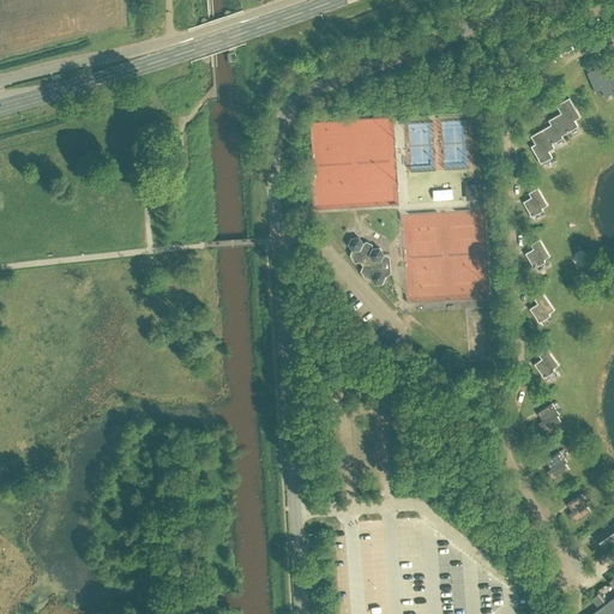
[(603,74),(600,66),(587,72),(595,92),(601,89),(603,96),(613,91),(613,70),(611,72),(603,74)]
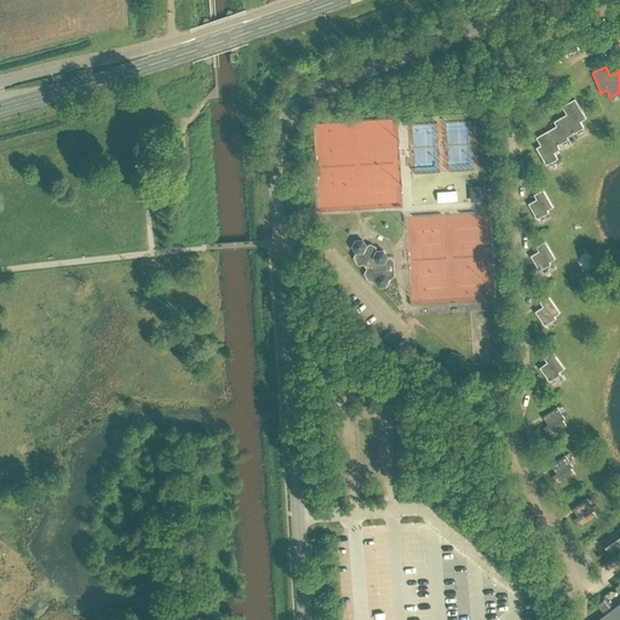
[(566,114),(575,131),(583,127),(579,120),(585,118),(574,98),(562,105),(566,113),(566,114)]
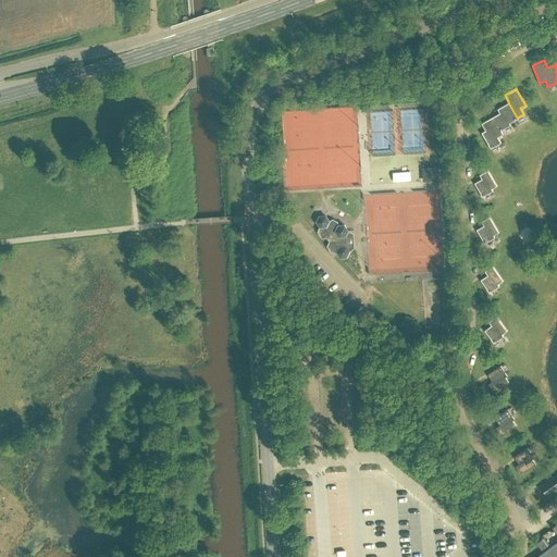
[(508,122),(517,118),(508,102),(497,108),(499,112),(492,116),(500,130),(509,124),(508,122)]
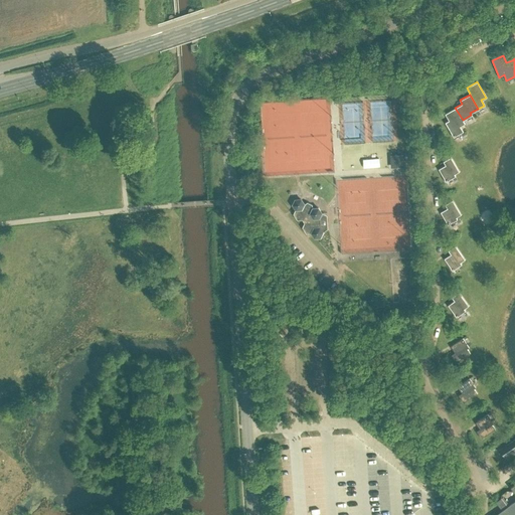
[(463,120),(455,108),(445,114),(449,120),(445,122),(452,134),(453,137),(463,131),(460,126),(464,123),(463,120)]
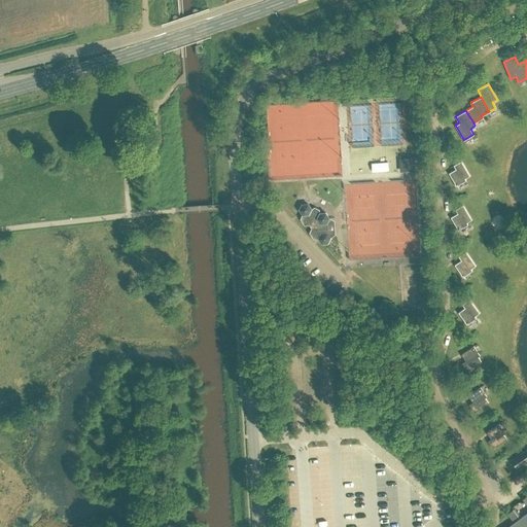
[(413,157),(402,159),(403,171),(414,170),(413,157)]
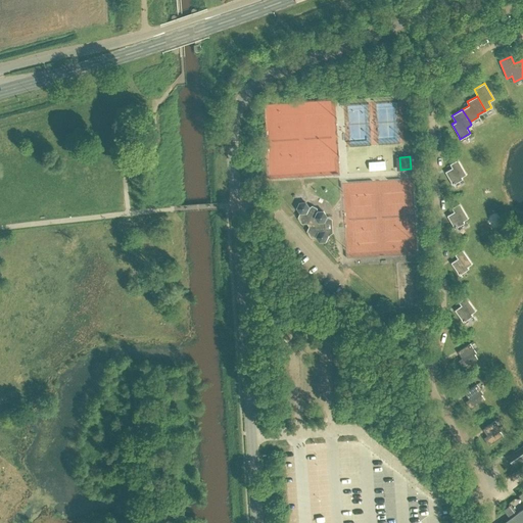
[(449,163),(452,168),(445,172),(453,184),(462,179),(461,177),(466,174),(458,159),(449,163)]
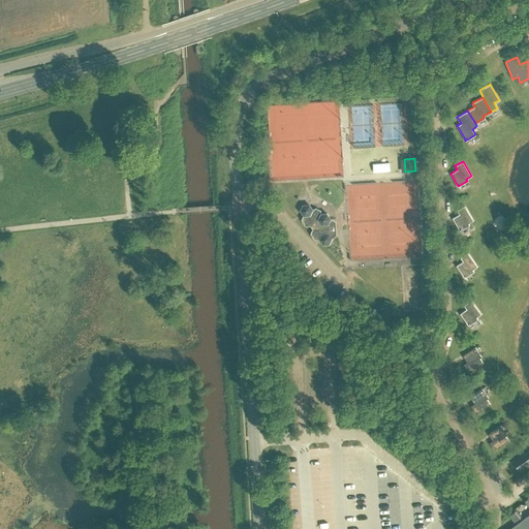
[(321,242),(322,244),(329,244),(331,239),(337,236),(336,221),(330,218),(331,218),(327,213),(320,213),(320,210),(315,207),(312,209),(309,204),(303,204),(300,210),(303,215),(302,219),(306,225),(311,225),(313,228),(311,232),(315,239),(316,239),(319,239),(321,242)]
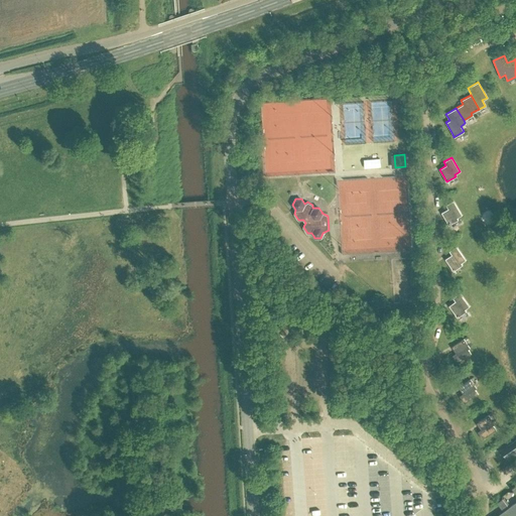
[(445,205),(447,209),(441,213),(446,222),(446,223),(448,225),(458,219),(457,218),(462,215),(453,201),(445,205)]
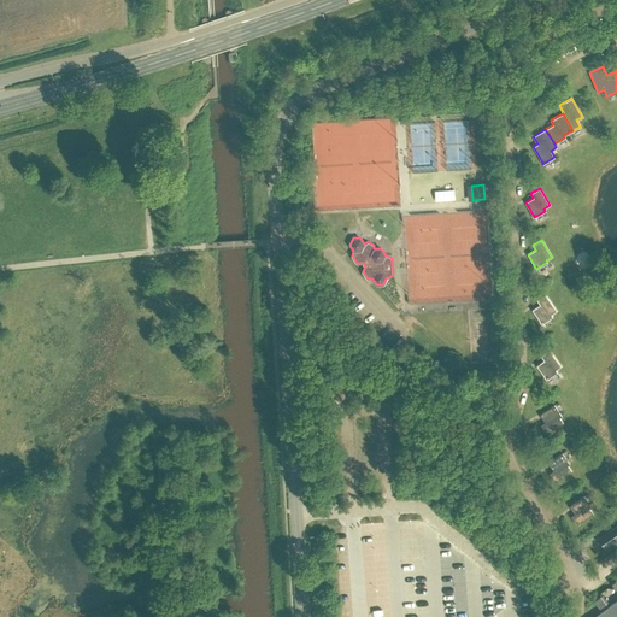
[(540,321),(540,322),(541,324),(552,316),(551,315),(556,310),(545,294),(536,300),(540,304),(532,310),(540,321)]
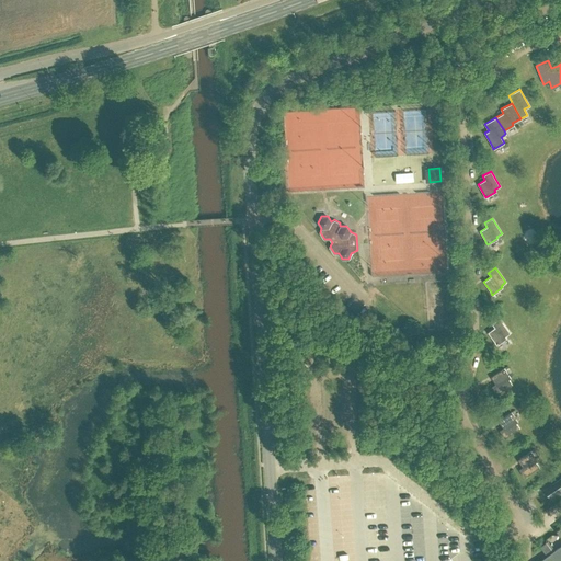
[(492,323),(494,327),(488,332),(495,342),(494,342),(496,345),(506,338),(505,336),(510,332),(499,318),(492,323)]
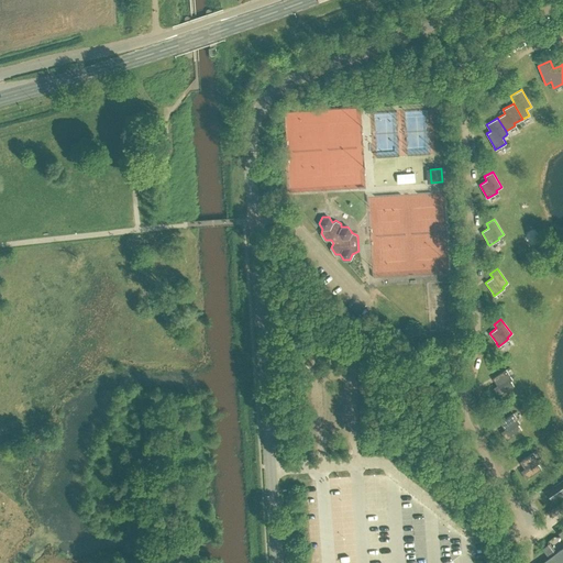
[(497,385),(493,387),(498,395),(514,385),(510,381),(512,379),(506,370),(493,378),(497,385)]
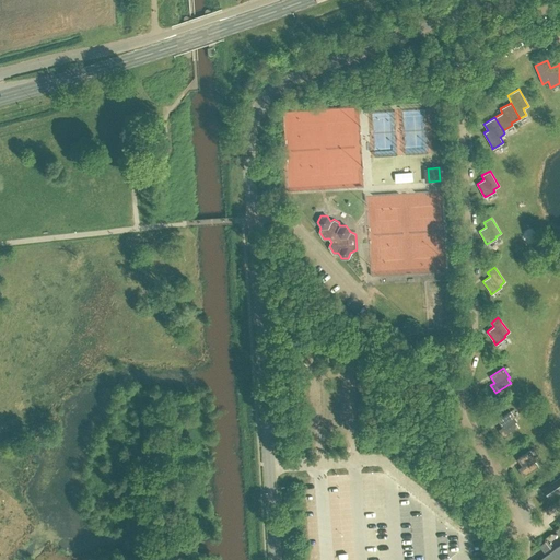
[(497,420),(502,427),(498,430),(503,438),(517,427),(514,422),(516,420),(510,411),(497,420)]
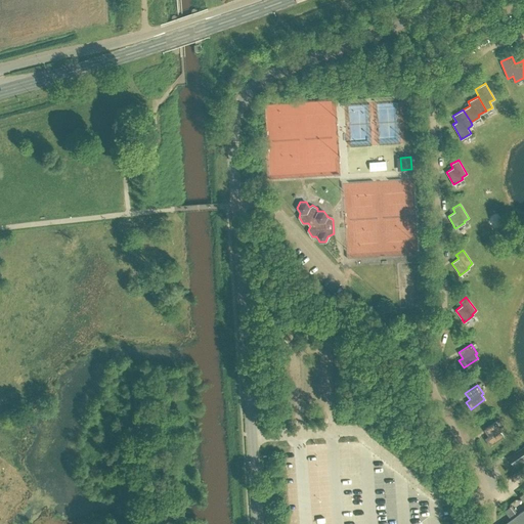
[(483,429),(488,436),(484,438),(489,445),(503,436),(499,431),(501,430),(495,421),(483,429)]
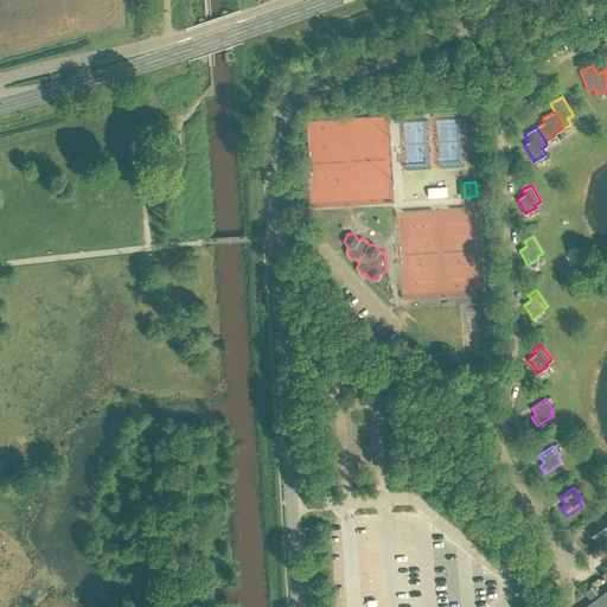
[(606,517),(589,530),(595,540),(606,531),(606,517)]
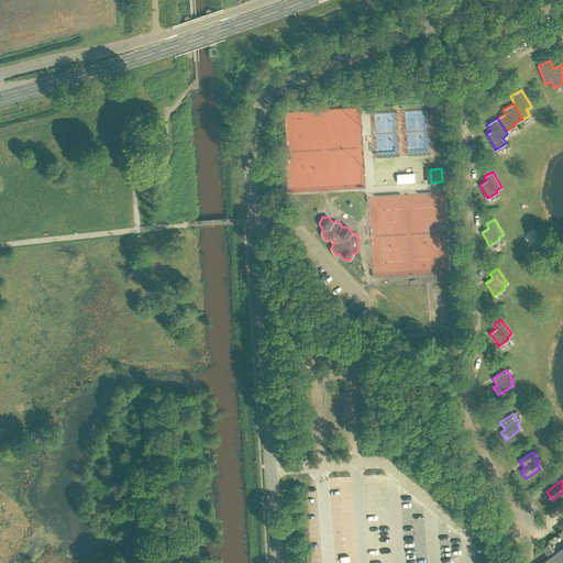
[(530,500),(536,510),(545,504),(540,494),(530,500)]
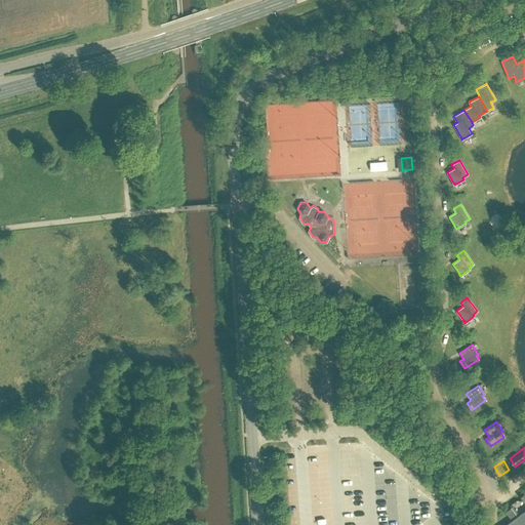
[(524,524),(524,492),(520,496),(524,502),(524,509),(517,516),(511,507),(505,512),(511,520),(503,524),(524,524)]
